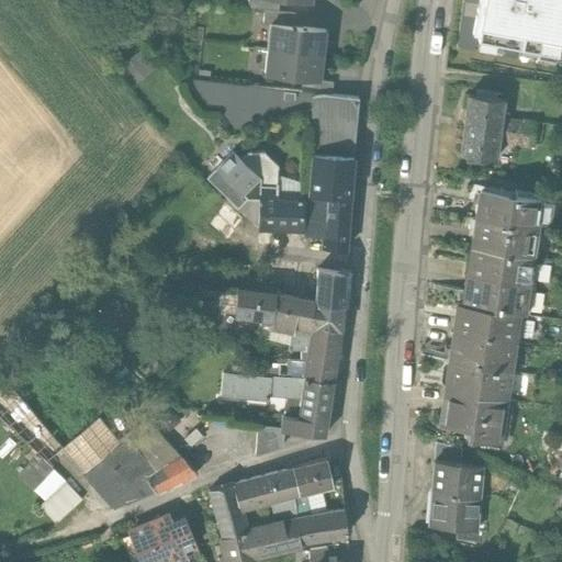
[(271,0),(248,0),(248,11),(265,13),(278,14),(280,1),(271,0)]
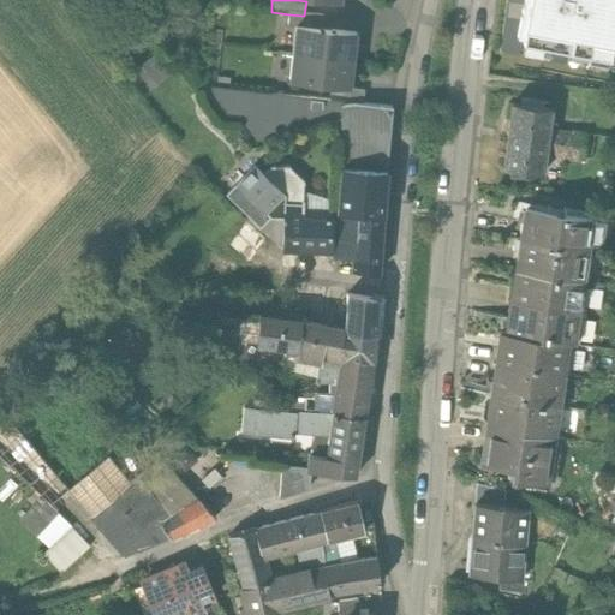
[(614,0),(524,0),(525,1),(519,0),(506,0),(499,57),(614,78),(614,0)]
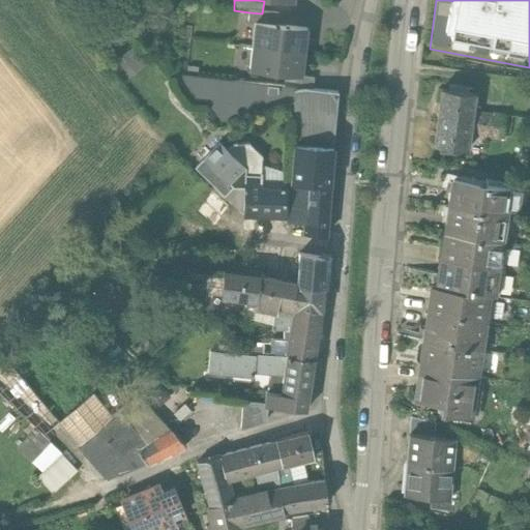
[(262,13),(249,12),(248,24),(255,25),(277,27),(278,16),(262,13)]
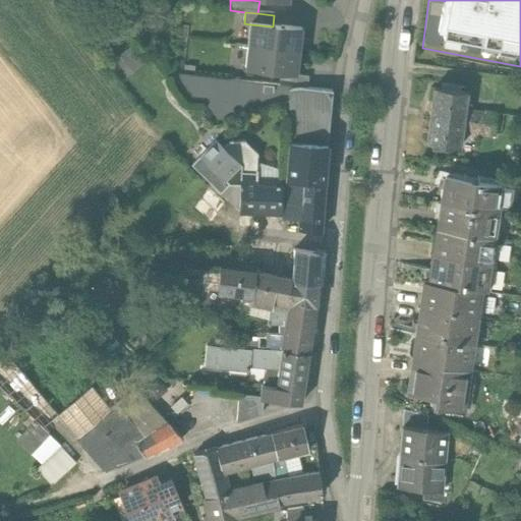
[(273,26),(250,24),(248,48),(299,54),(302,31),(273,26)]
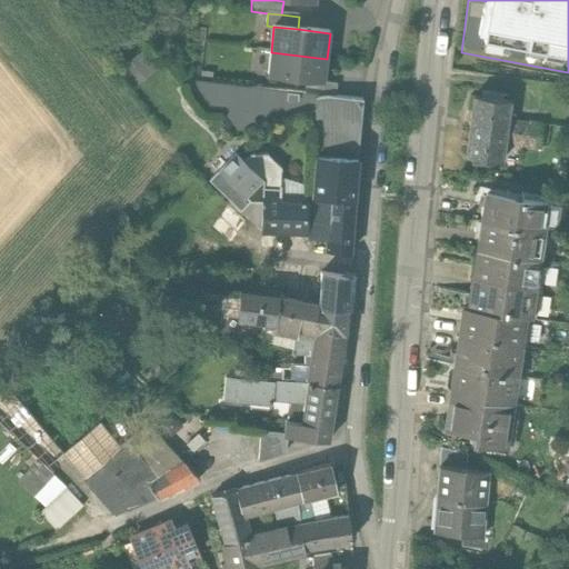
[(327,59),(271,52),(268,78),(325,85),(327,59)]
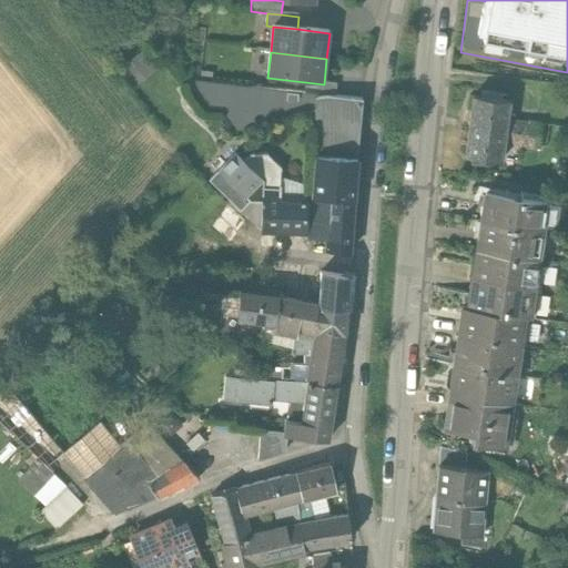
[(506,95),(490,93),(490,99),(477,98),(473,128),(508,133),(509,122),(513,102),(505,101),(506,95)]
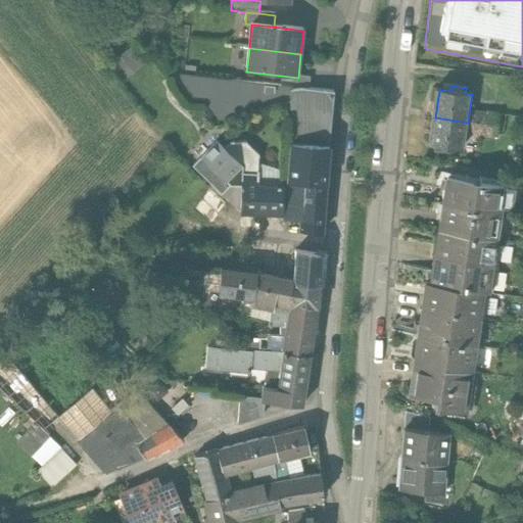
[(334,93),(298,90),(290,93),(289,146),(328,149),(334,93)]
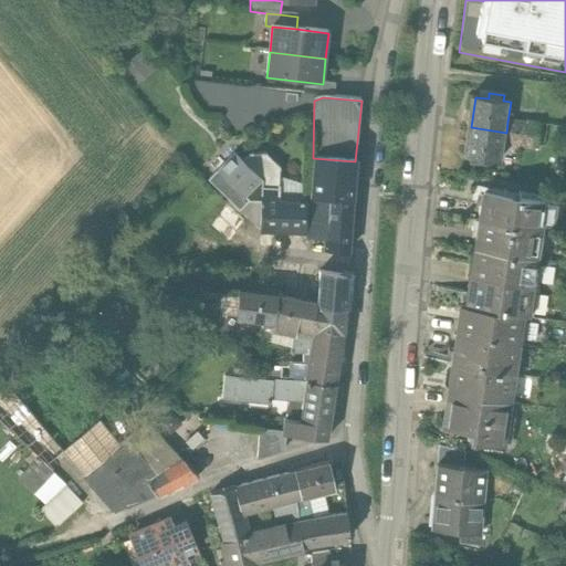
[(530,124),(507,122),(506,133),(541,138),(542,125),(531,123),(530,124)]
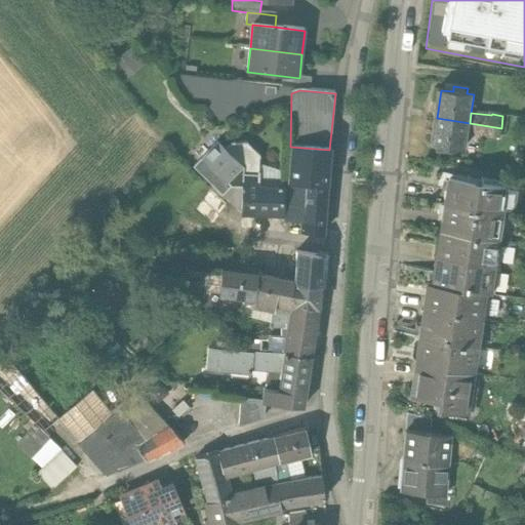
[(470,123),(437,118),(433,147),(445,149),(444,154),(458,156),(458,151),(466,152),(468,134),(470,123)]
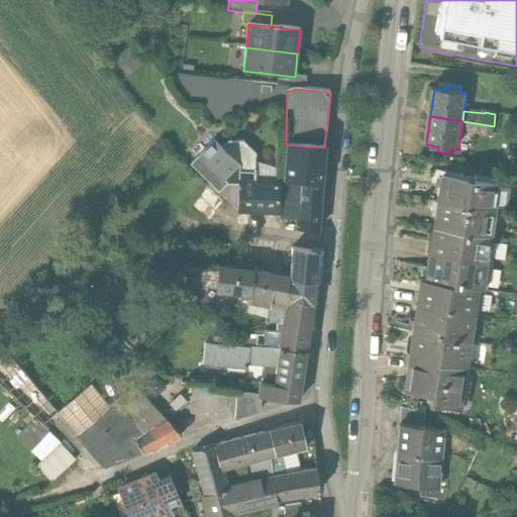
[(494,126),(462,121),(460,132),(481,134),(481,135),(492,137),(494,126)]
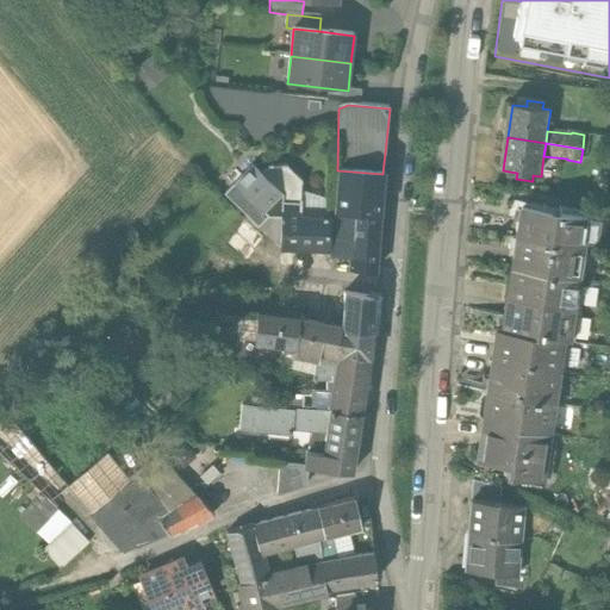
[(285,167),(268,167),(260,175),(250,167),(232,187),(244,199),(265,219),(281,219),(280,250),(325,251),(327,217),(298,216),(300,190),(300,181),(285,167)]
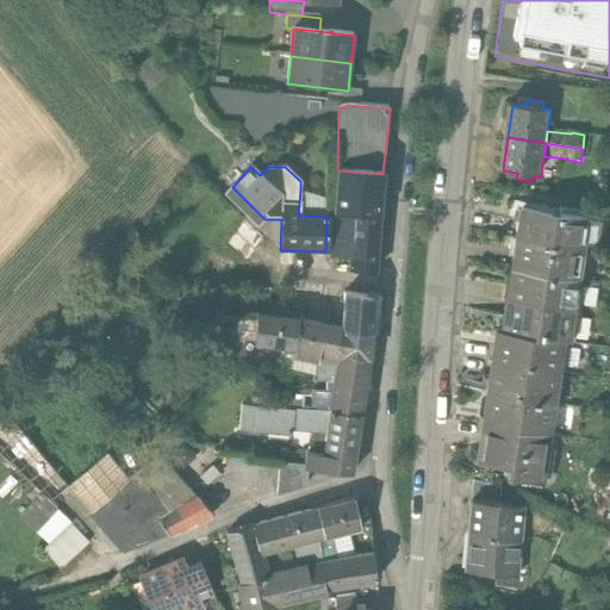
[(383,174),(337,170),(336,211),(331,212),(330,216),(330,255),(349,257),(348,271),(375,273),(383,174)]
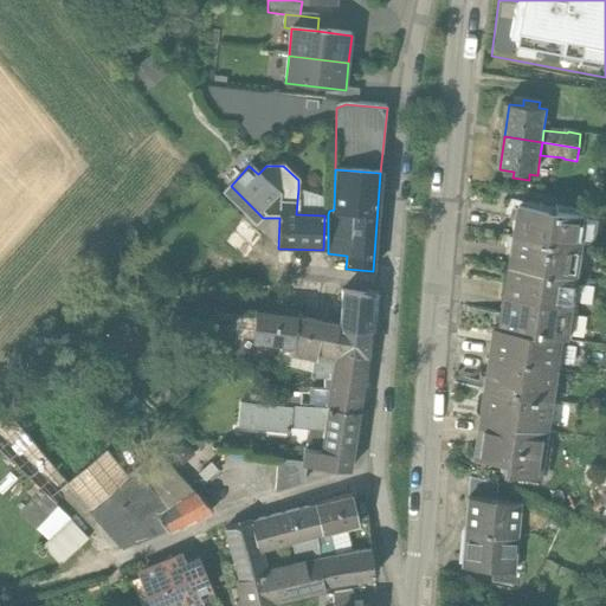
[(243,198),(233,207),(253,227),(263,218),(243,198)]
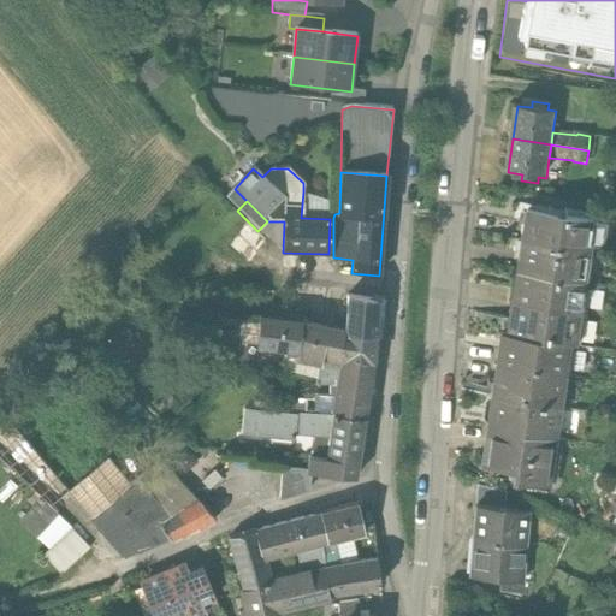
[(594,221),(528,211),(523,241),(590,252),(594,221)]
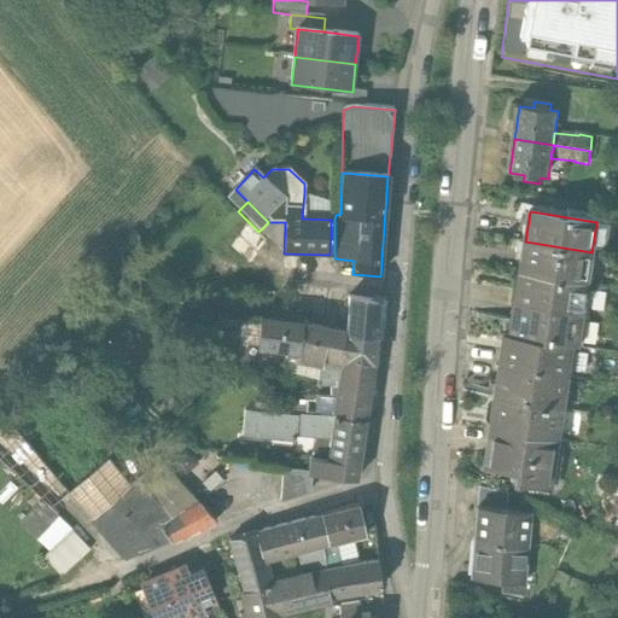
[(243,225),(225,251),(248,268),(263,244),(243,225)]
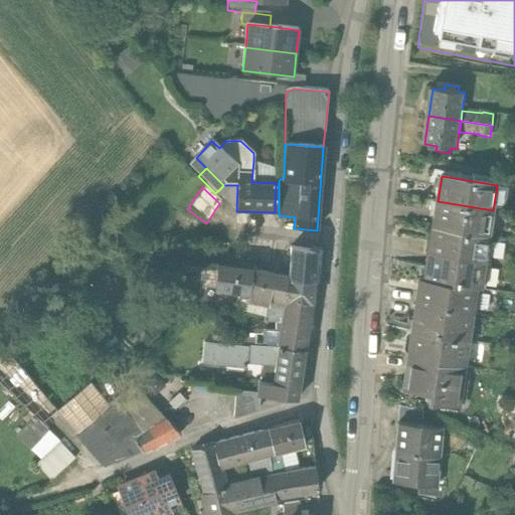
[(493,210),(438,201),(434,228),(489,236),(493,210)]
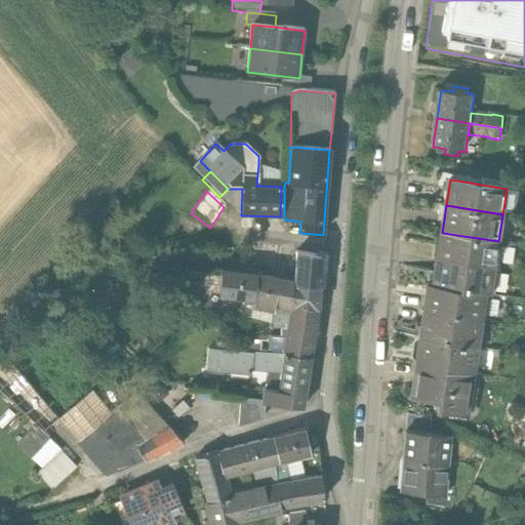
[(498,241),(442,233),(437,258),(494,268),(498,241)]
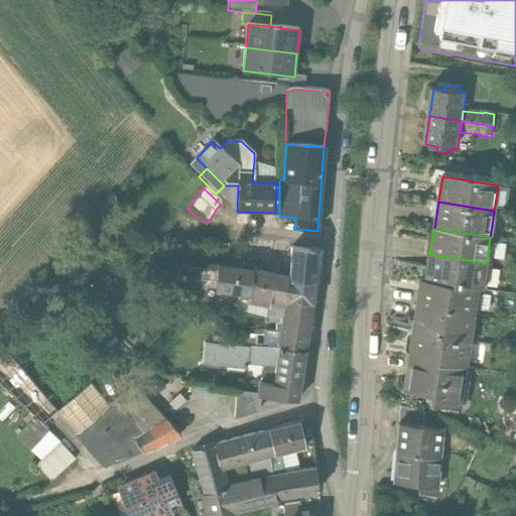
[(315,254),(291,250),(290,279),(288,278),(289,287),(297,287),(298,281),(318,283),(319,273),(314,273),(315,254)]
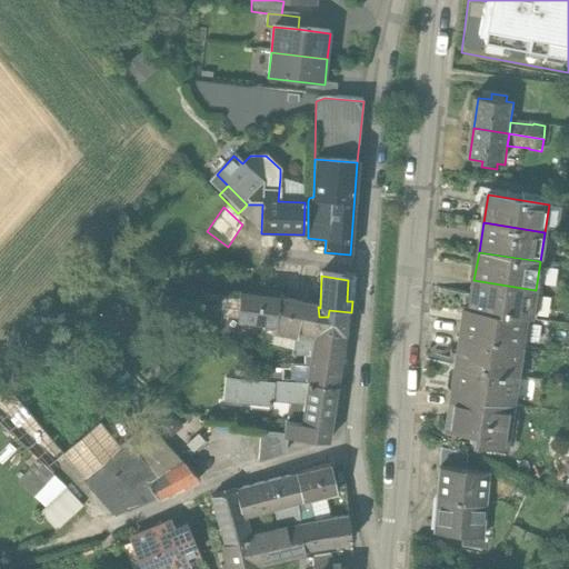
[(536,290),(473,280),(469,309),(527,318),(531,319),(536,290)]
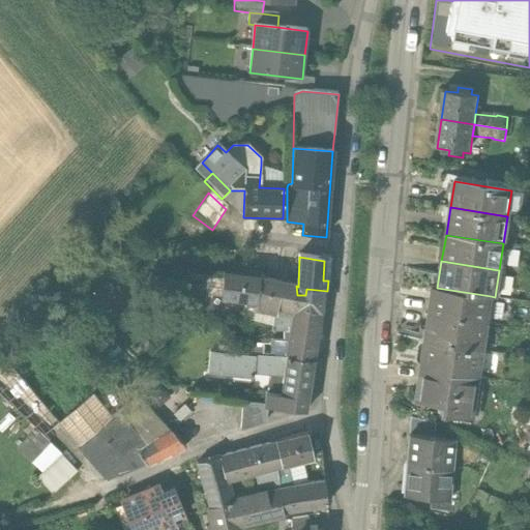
[(207,275),(171,271),(168,294),(204,299),(207,275)]
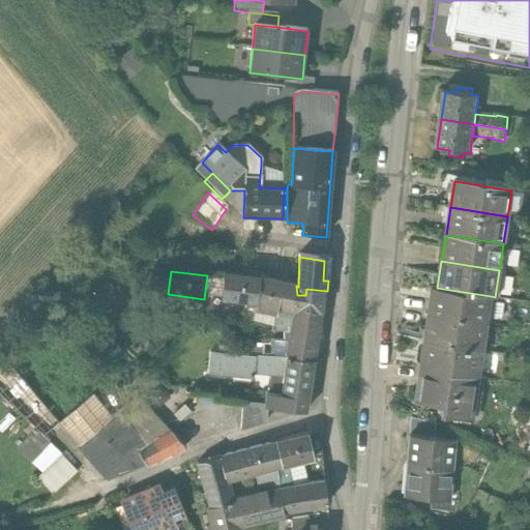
[(225,274),(213,272),(210,292),(222,297),(225,274)]
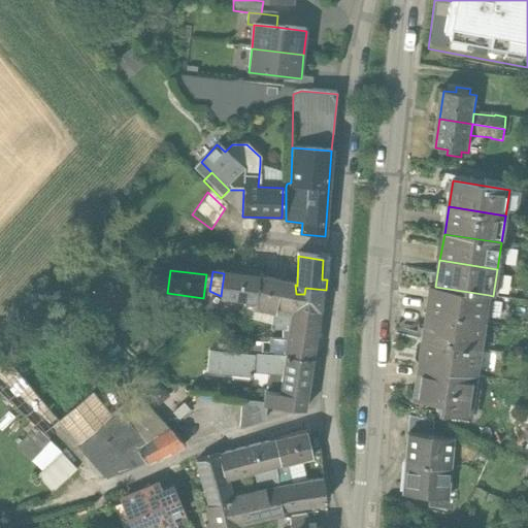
[(258,277),(224,273),(221,296),(253,303),(258,277)]
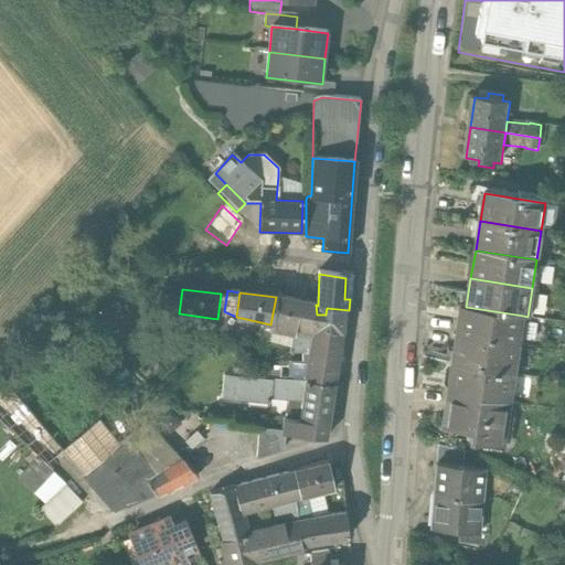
[(298,301),(276,297),(270,324),(269,330),(294,334),(298,301)]
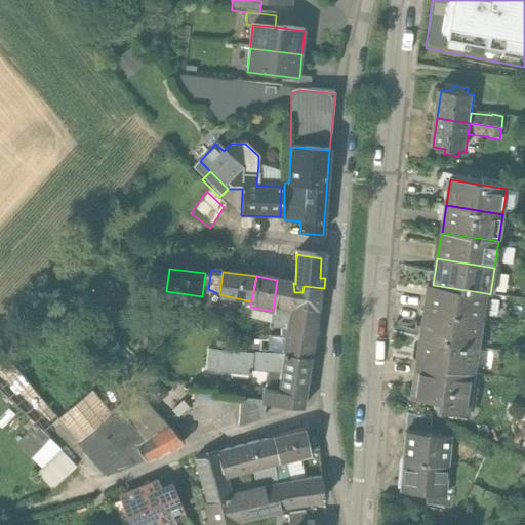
[(293,283),(277,280),(273,311),(268,329),(284,328),(291,324),(291,319),(295,307),(292,306),(294,292),(293,283)]
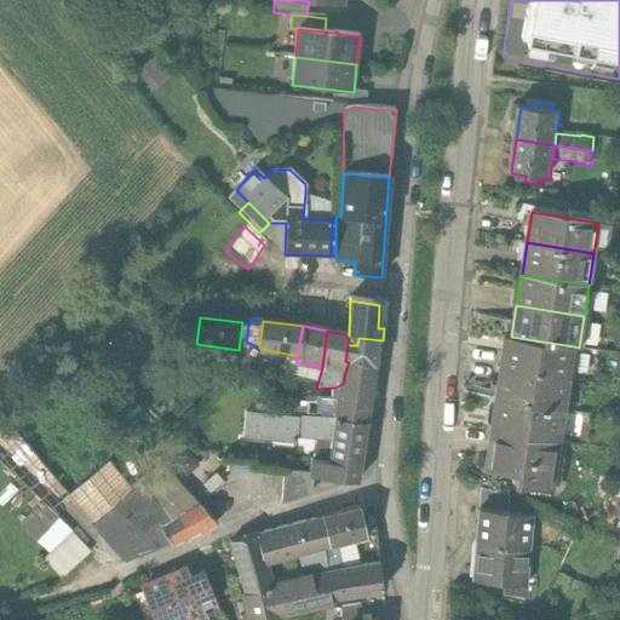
[(511,337),(506,337),(501,368),(569,379),(574,346),(511,337)]
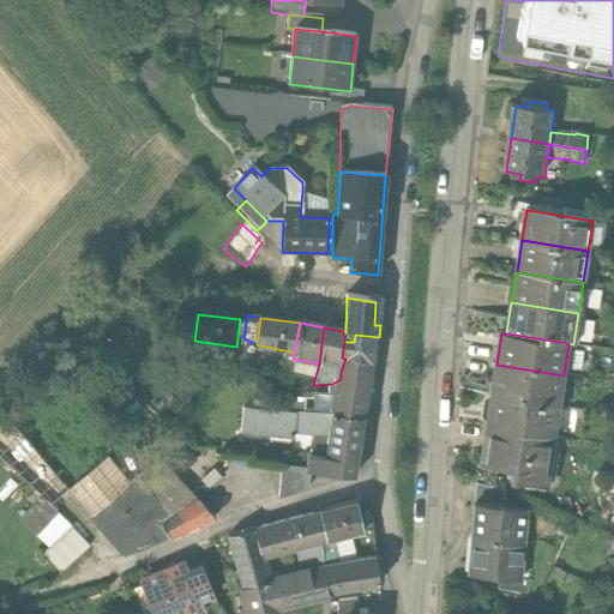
[(355,335),(354,342),(344,342),(342,357),(345,359),(341,373),(341,379),(349,374),(351,360),(372,362),(377,362),(379,337),(355,335)]
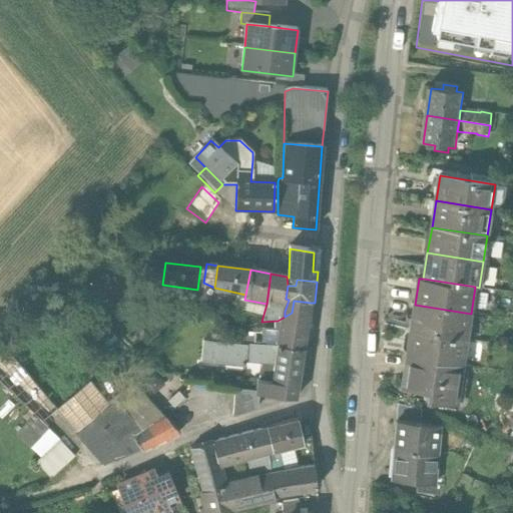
[(219,299),(204,289),(198,300),(211,313),(219,299)]
